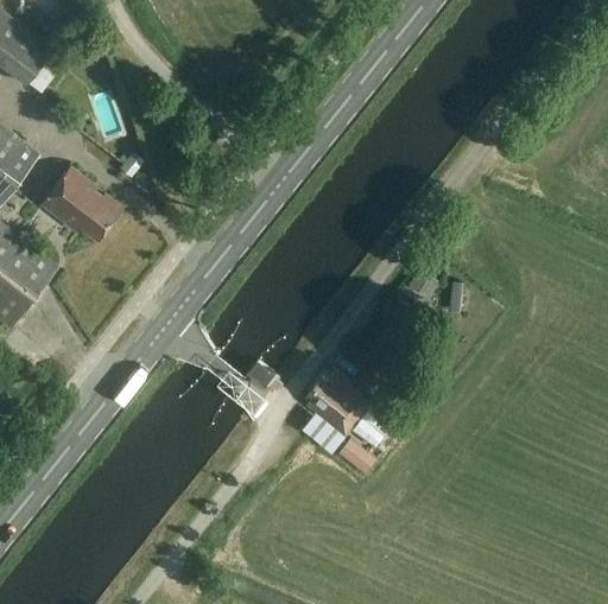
[(0,67),(25,87),(51,52),(0,12),(0,67)]
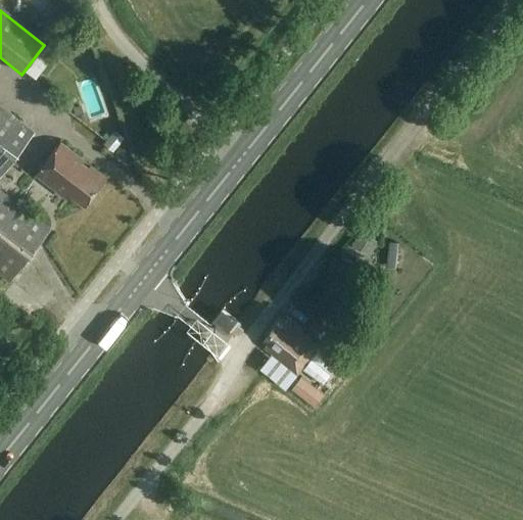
[(0,108),(0,277),(9,285),(50,232),(0,192),(0,179),(34,135),(0,108)]
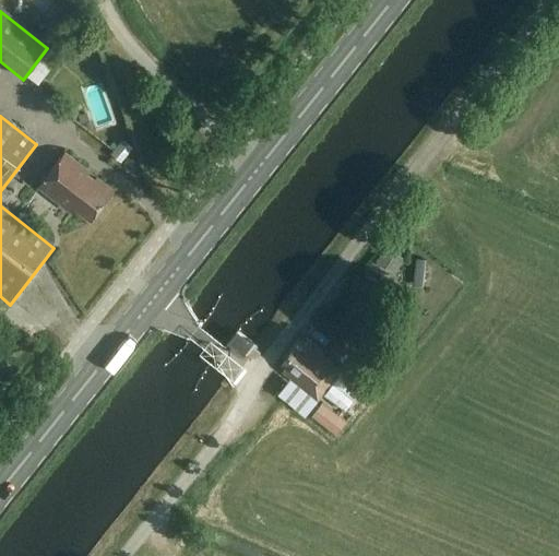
[(87,222),(110,193),(63,155),(37,188),(70,214),(73,211),(87,222)]
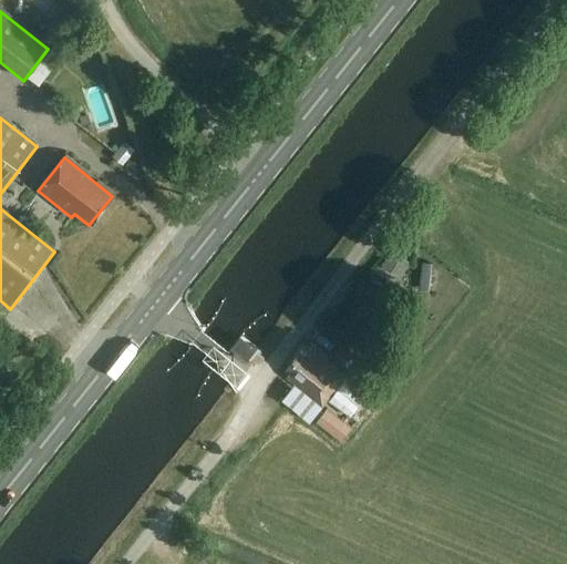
[(230,355),(245,368),(251,360),(255,357),(254,357),(240,345),(239,344),(229,355),(230,355)]
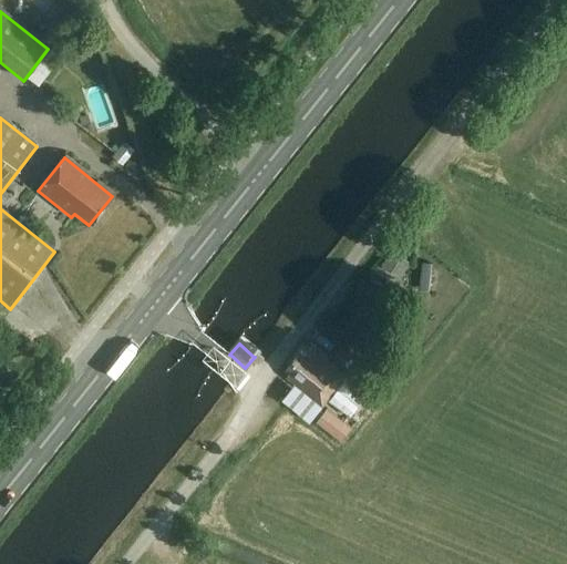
[(349,379),(312,350),(307,357),(302,355),(289,371),(294,375),(289,380),(323,408),(349,379)]
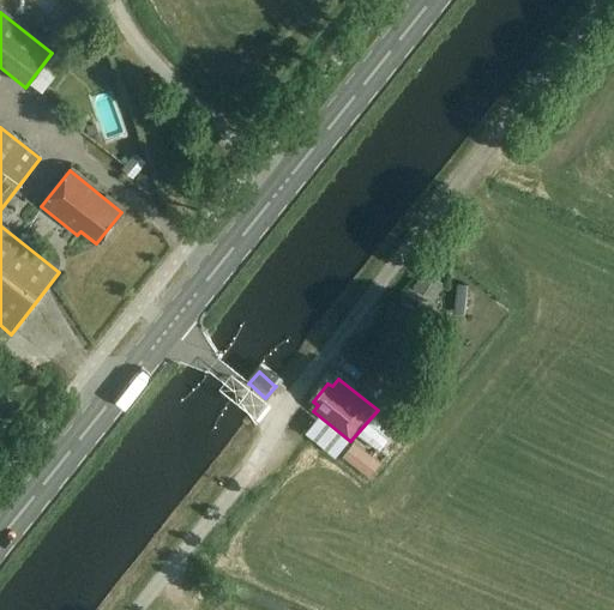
[(344,458),(371,479),(381,466),(355,445),(344,458)]
